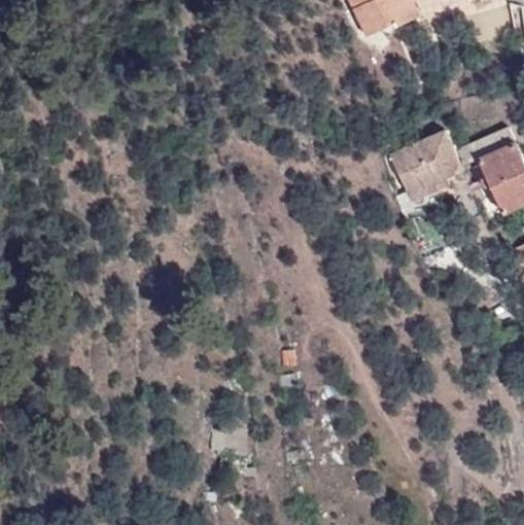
[(347,0),(364,34),(391,21),(393,25),(418,12),(411,0),(347,0)]
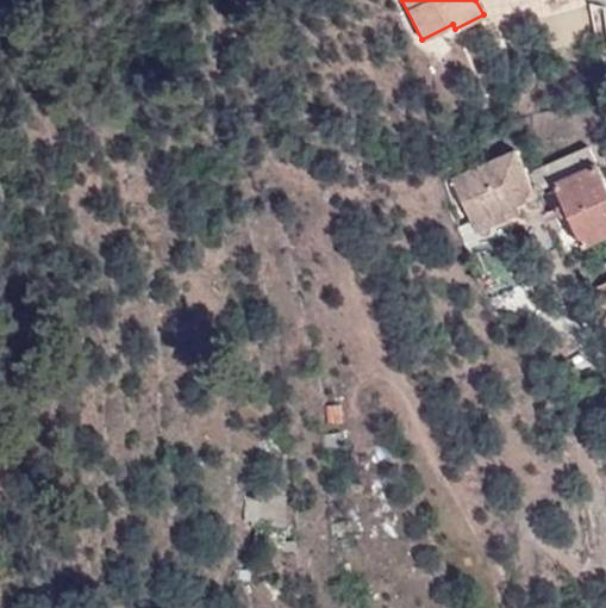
[(523,175),(531,191),(550,181),(579,246),(605,233),(605,190),(586,146),(523,175)]
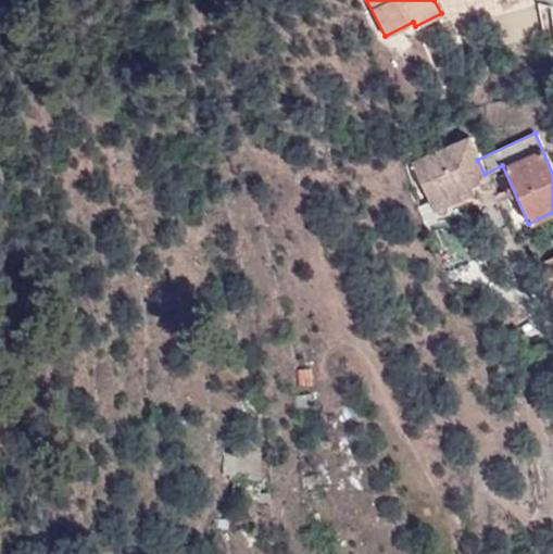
[(486,177),(485,174),(477,160),(465,136),(407,165),(427,205),(467,186),(486,177)]
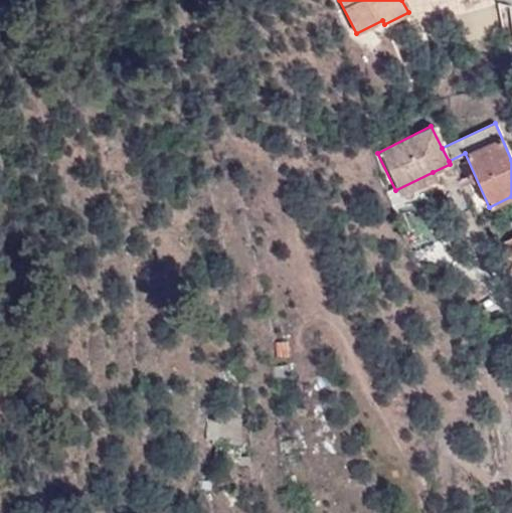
[(436,179),(433,172),(395,190),(399,197),(436,179)]
